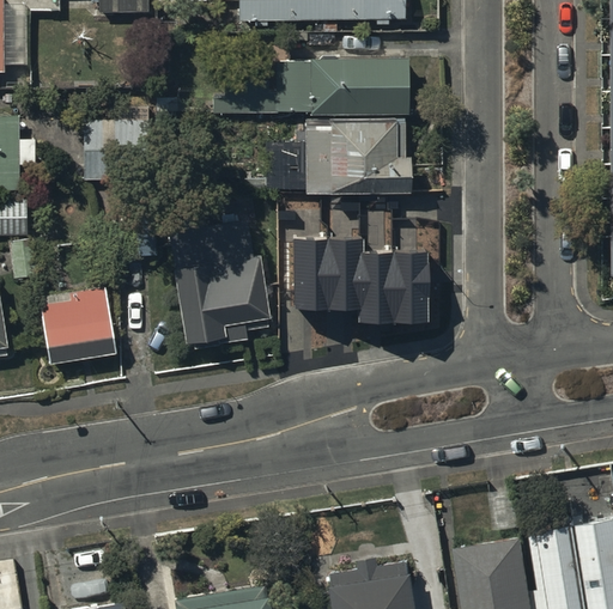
[(0,0),(0,72),(5,72),(5,65),(28,65),(28,2),(1,2),(1,0),(0,0)]
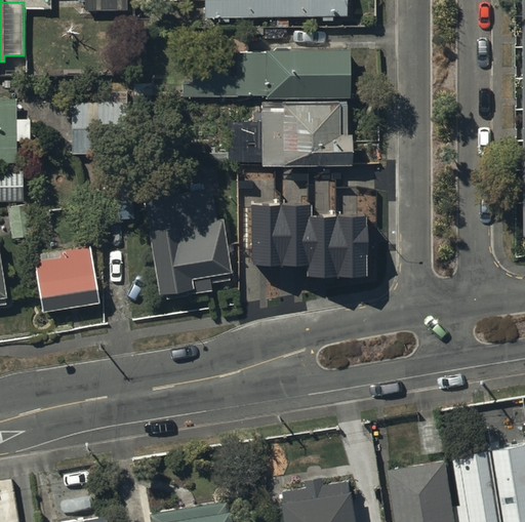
[(134,0),(84,0),(85,10),(125,10),(125,0),(134,0)]
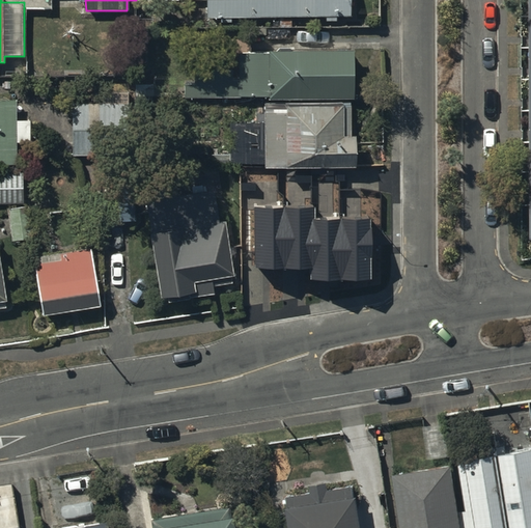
[(205,0),(206,18),(219,18),(220,22),(232,22),(232,18),(326,18),(326,20),(336,20),(336,17),(342,17),(342,20),(351,20),(350,0),(205,0)]
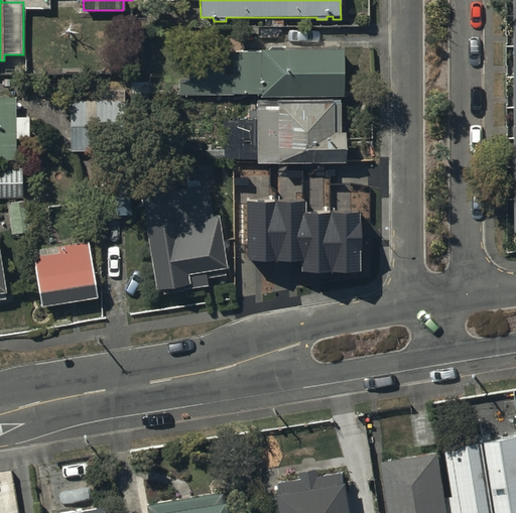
[(175,96),(260,97),(343,97),(343,49),(233,51),(233,75),(175,76),(175,96)]
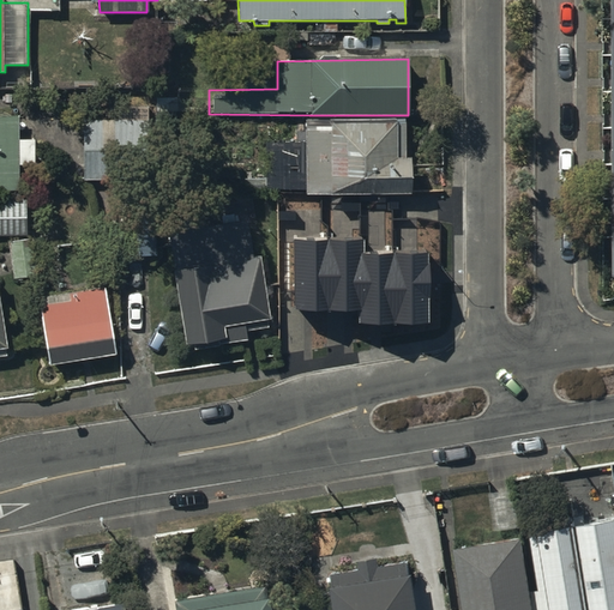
[(18,119),(0,119),(0,192),(19,193),(19,164),(35,164),(35,138),(18,138),(18,119)]
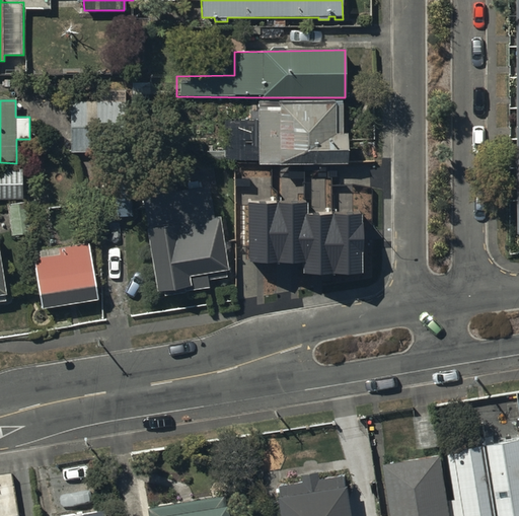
[(127,151),(127,100),(69,101),(70,151),(127,151)]
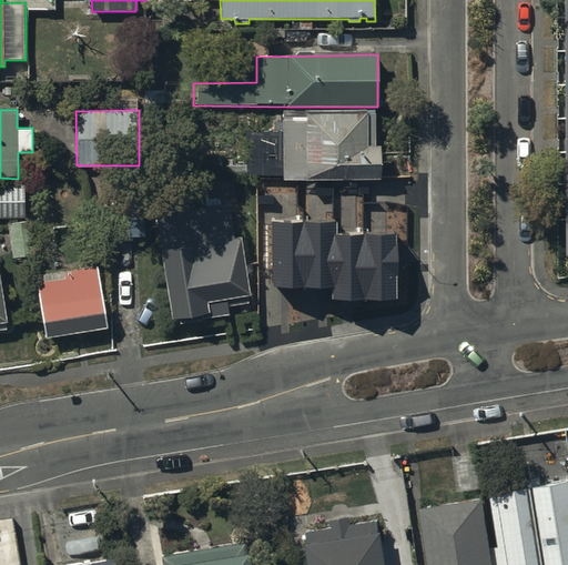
[(374,147),(374,112),(247,111),(246,174),(284,175),(284,179),(379,180),(381,147),(374,147)]
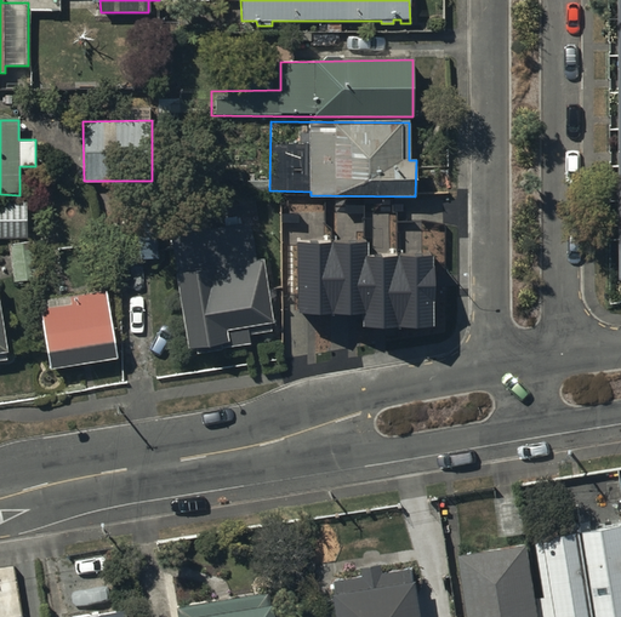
[(26,203),(0,201),(0,236),(26,238),(26,203)]
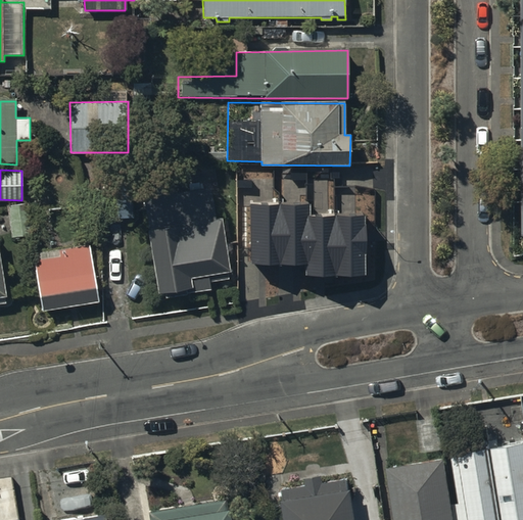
[(149,231),(147,231),(157,295),(178,292),(179,297),(187,295),(187,294),(210,291),(209,282),(228,279),(227,274),(230,273),(222,220),(216,221),(210,186),(143,196),(149,231)]
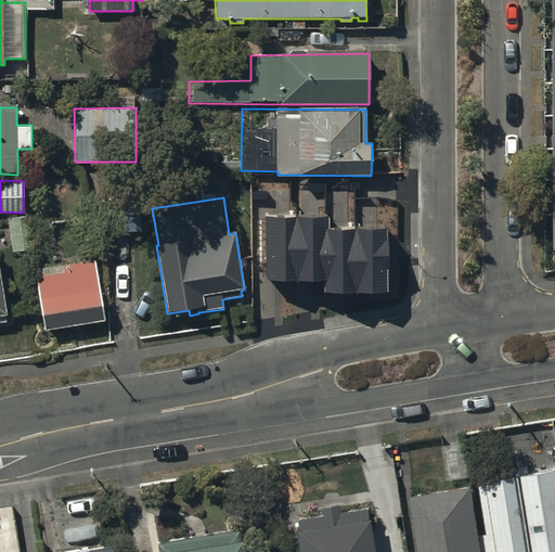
[(328,214),(267,214),(267,278),(323,277),(323,290),(388,290),(388,226),(328,226),(328,214)]
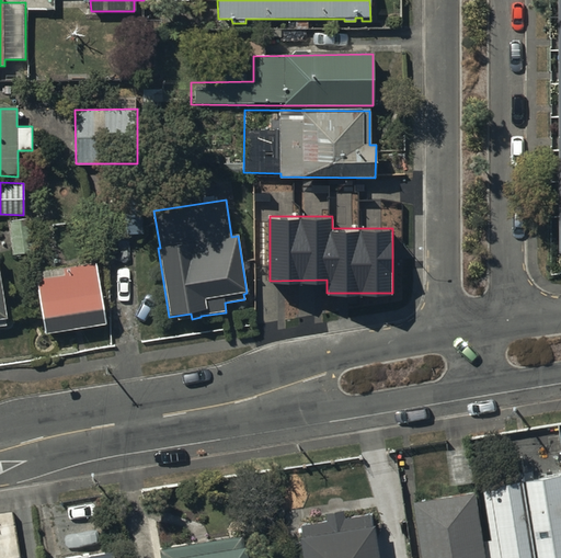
[(31,217),(7,221),(11,254),(35,251),(31,217)]
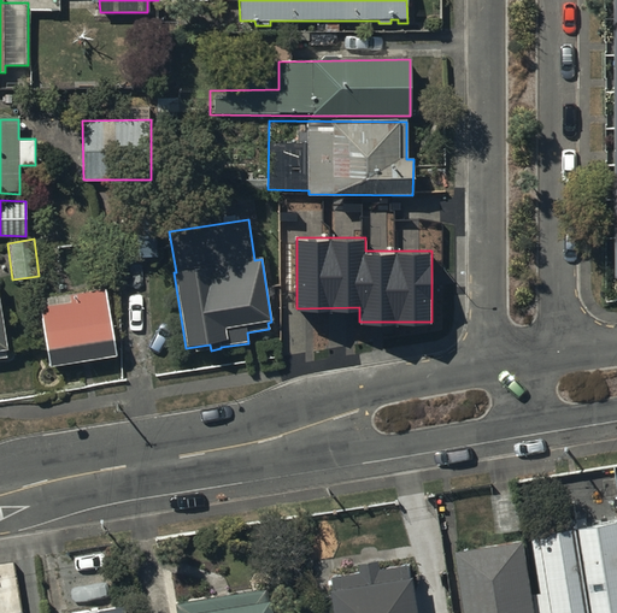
[(78,299),(42,305),(51,365),(112,357),(103,288),(77,292),(78,299)]
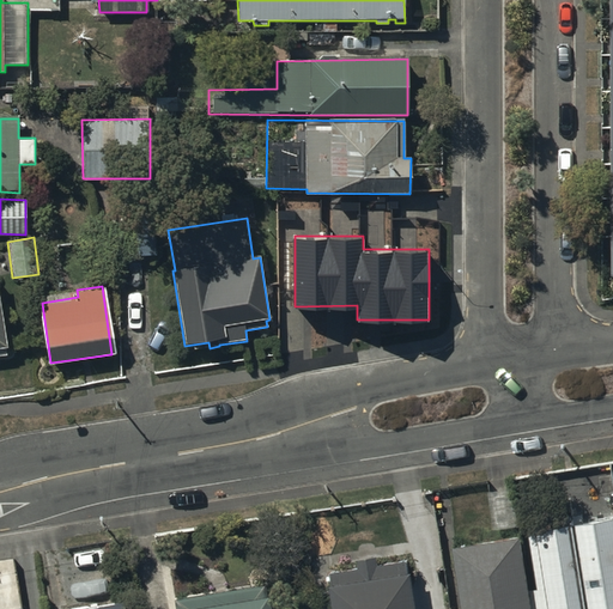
[(612,608),(612,516),(586,521),(583,511),(574,513),(589,608),(612,608)]
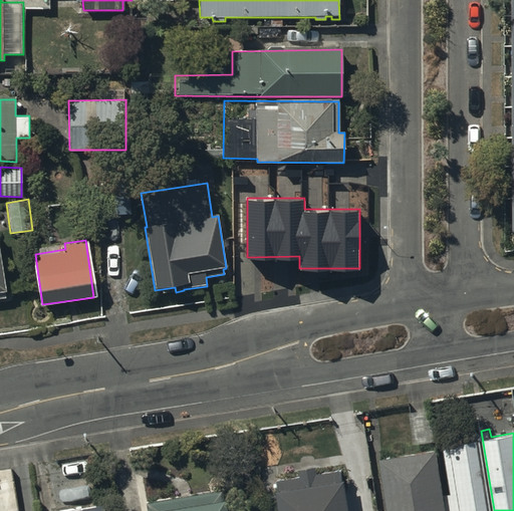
[(493,510),(481,431),(476,432),(477,441),(461,443),(460,436),(446,438),(454,491),(446,492),(448,510),(493,510)]
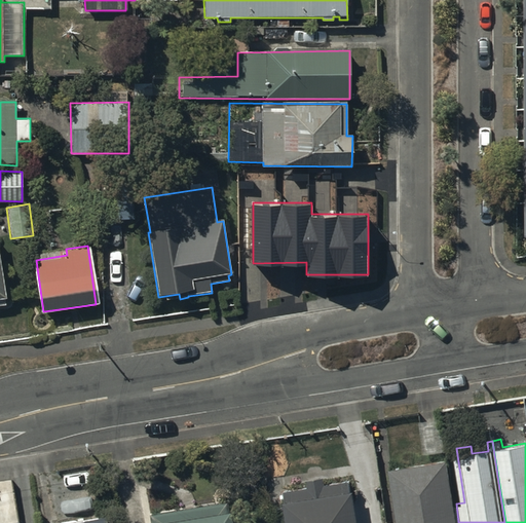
[(457,522),(447,460),(392,470),(401,522),(457,522)]
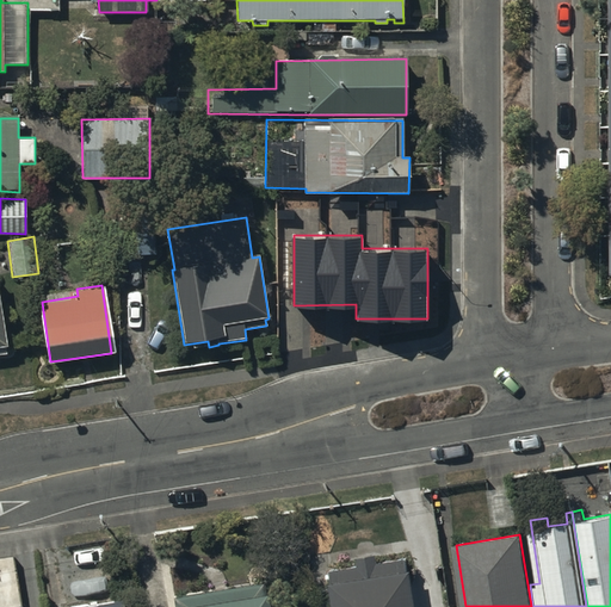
[(414,606),(407,556),(378,561),(377,553),(358,556),(359,563),(331,567),(337,606),(414,606)]
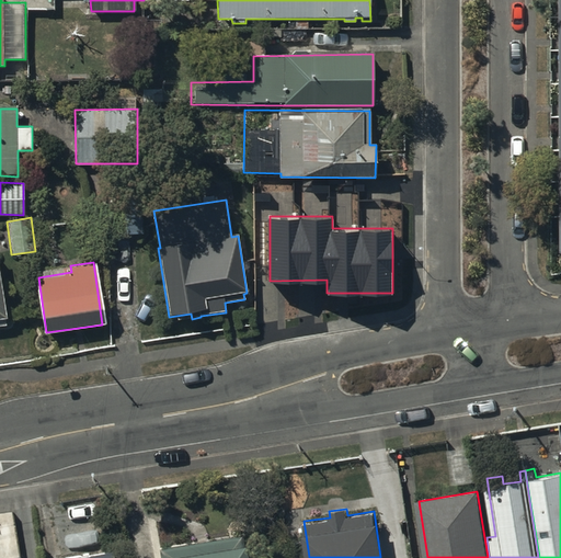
[(249,557),(244,531),(159,545),(160,557),(249,557)]
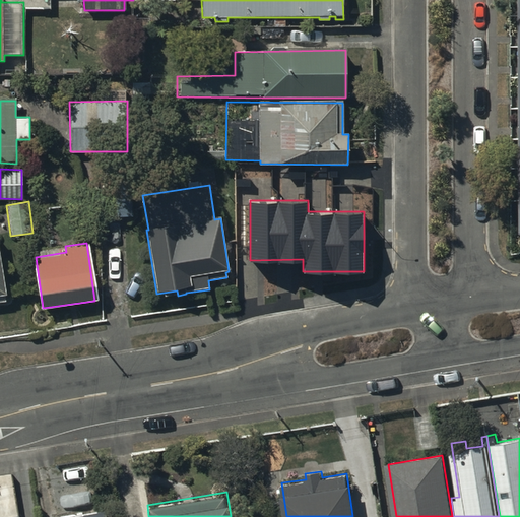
[(108,516),(106,506),(51,514),(51,516),(108,516)]
